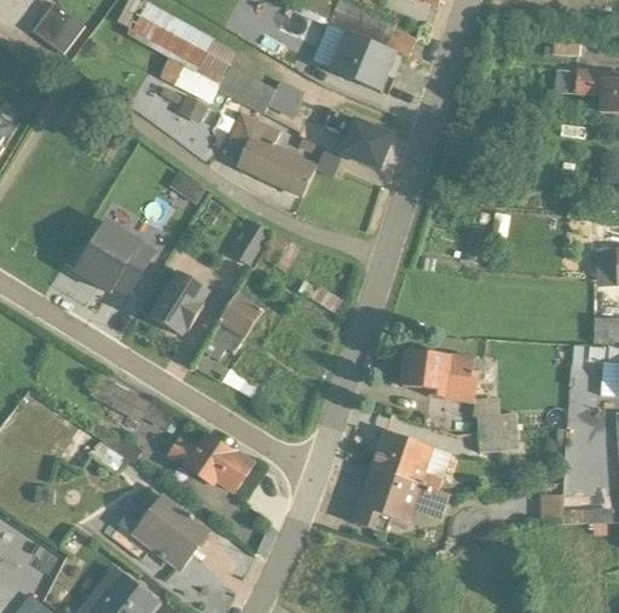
[(214,40),(214,39),(146,1),(145,3),(140,0),(128,0),(117,21),(129,28),(126,33),(168,57),(160,77),(209,102),(217,90),(262,114),(268,104),(291,116),(304,92),(304,91),(270,74),(271,70),(258,64),(252,76),(229,65),(236,53),(214,40)]
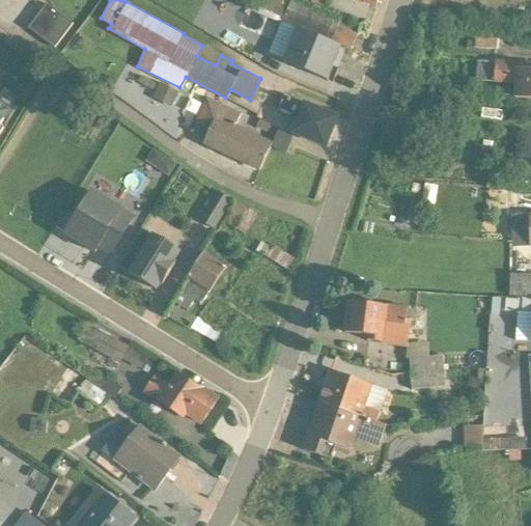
[(261,0),(258,7),(282,18),(289,0),(261,0)]
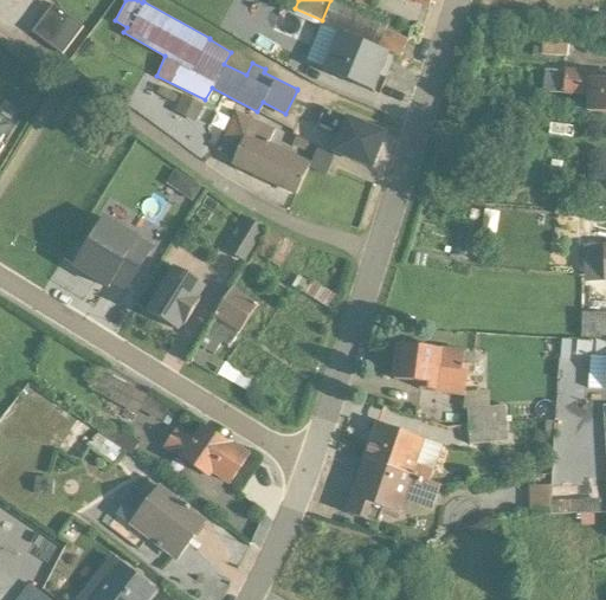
[(322,20),(400,52),(406,39),(385,30),(388,20),(340,0),(330,0),(322,20)]
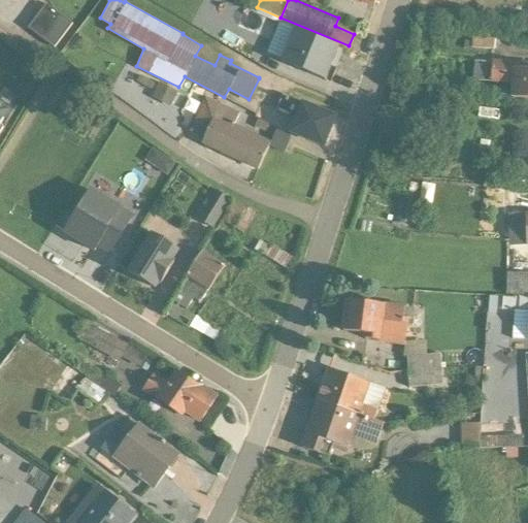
[(72,22),(45,2),(27,27),(54,46),(72,22)]
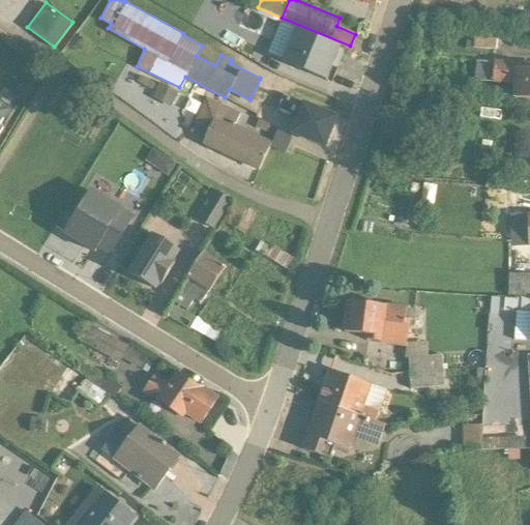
[(244,5),(235,27),(285,48),(280,61),(326,80),(341,46),(244,5)]
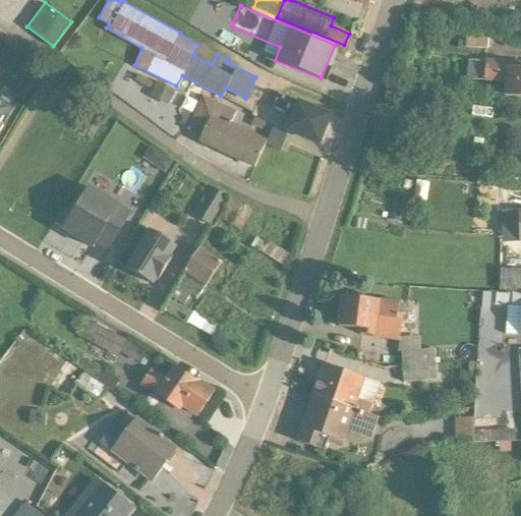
[(514,12),(487,11),(487,19),(514,21),(514,12)]
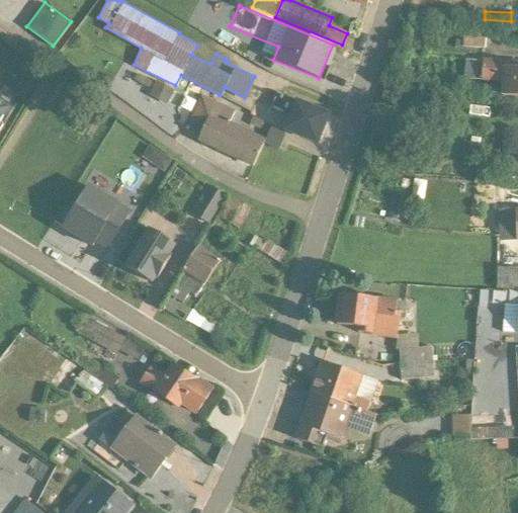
[(94,20),(88,16),(76,33),(82,38),(94,20)]
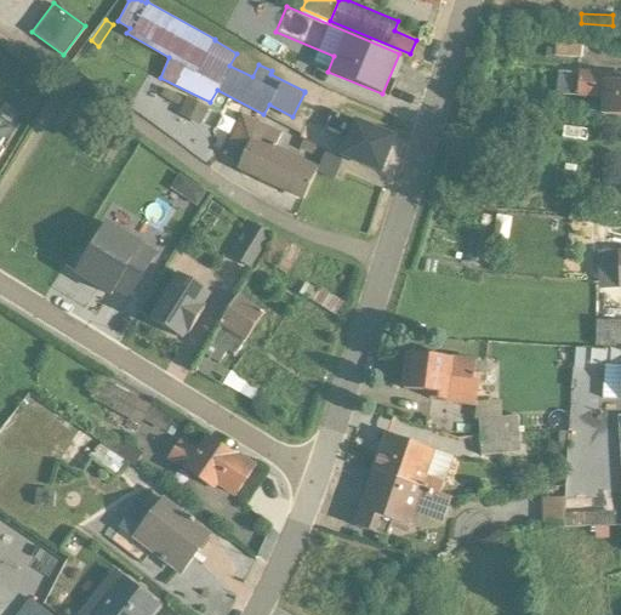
[(546,46),(545,53),(553,56),(554,52),(580,56),(581,43),(556,40),(554,49),(546,46)]
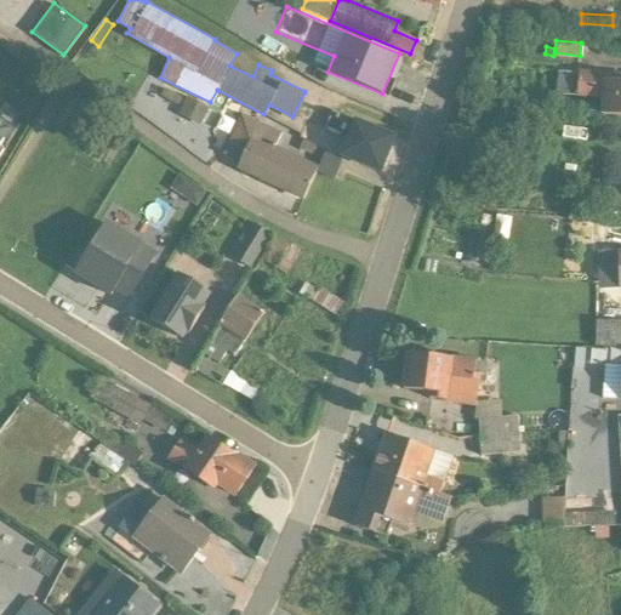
[(620,74),(557,69),(554,91),(602,97),(600,112),(620,113),(620,74)]
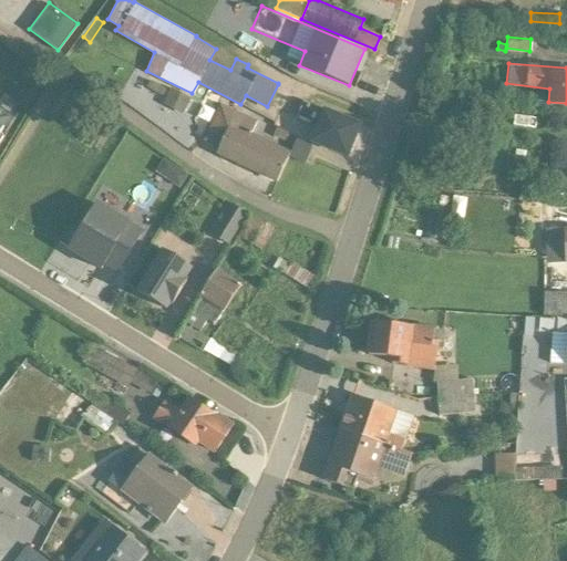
[(191,96),(171,86),(163,101),(183,112),(191,96)]
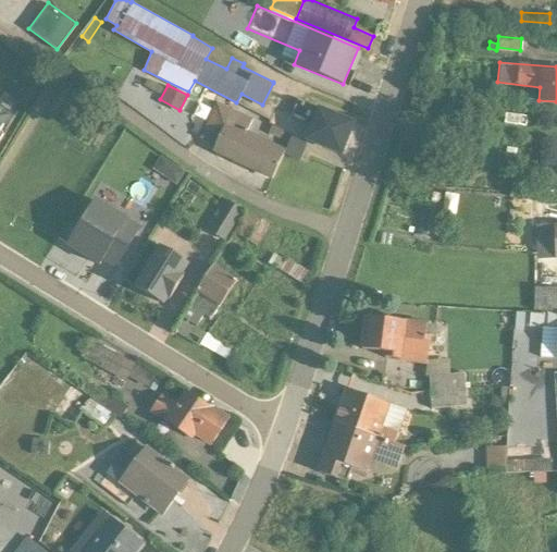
[(298,98),(291,115),(307,122),(308,119),(311,120),(305,138),(341,151),(353,121),(318,105),(317,107),(298,98)]
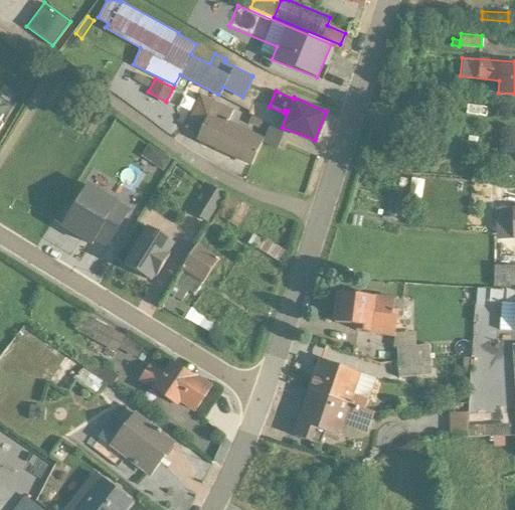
[(233,109),(199,93),(185,126),(198,133),(196,138),(250,163),(262,141),(263,136),(227,119),(233,109)]
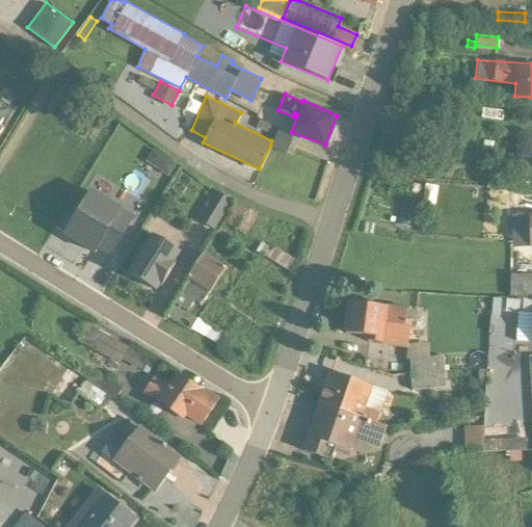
[(0,124),(8,110),(0,104),(0,131),(3,126),(0,124)]
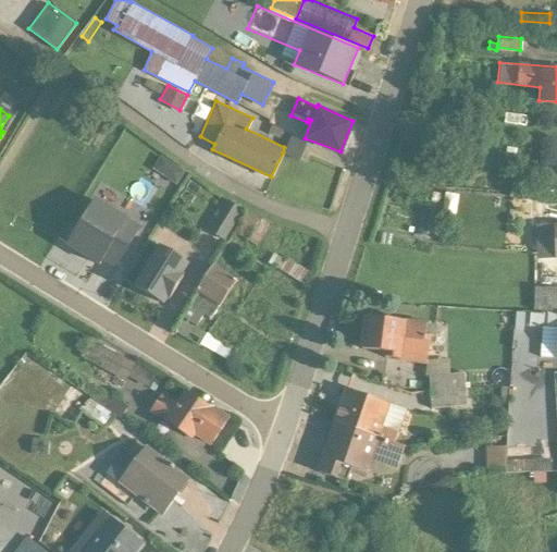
[(298,159),(306,143),(291,135),(284,147),(283,152),(298,159)]
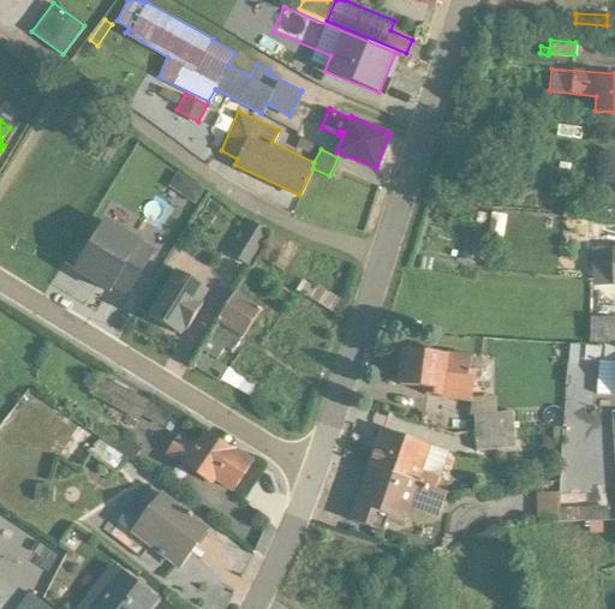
[(198,197),(206,183),(179,168),(172,183),(198,197)]
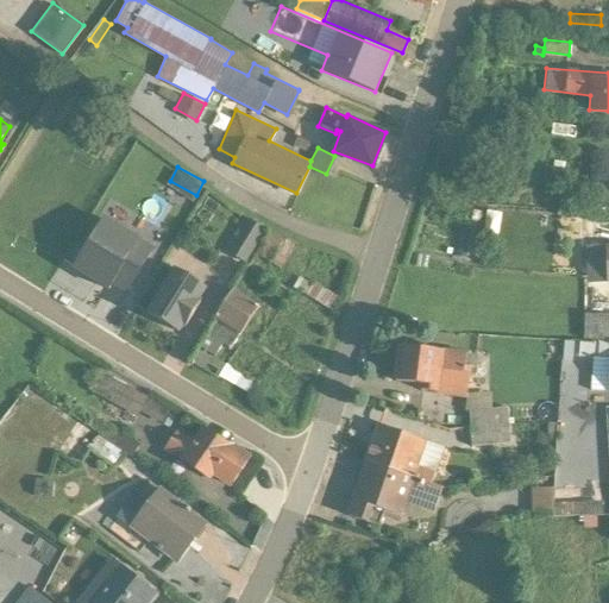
[(578,236),(581,214),(554,213),(553,218),(551,218),(551,220),(548,221),(546,246),(542,247),(542,256),(552,257),(551,269),(557,270),(558,253),(572,255),(575,236),(578,236)]
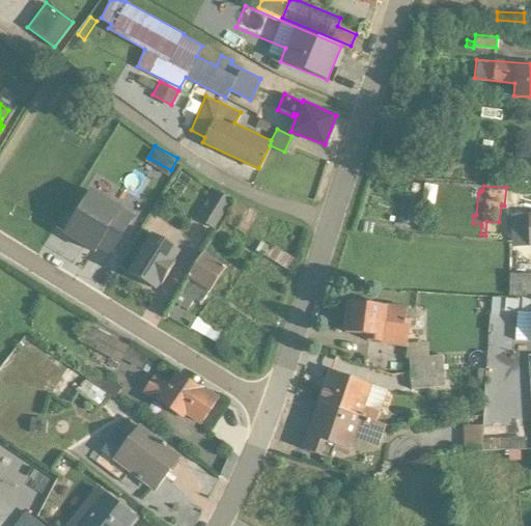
[(522,190),(510,188),(507,201),(520,204),(521,202),(519,201),(522,190)]
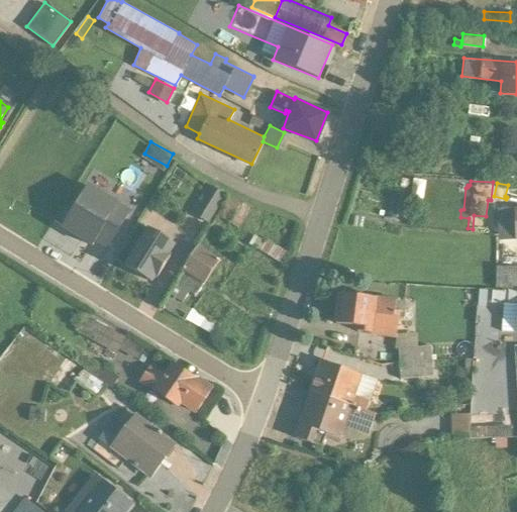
[(83,194),(64,226),(92,243),(95,238),(107,245),(129,210),(103,194),(88,185),(83,194)]
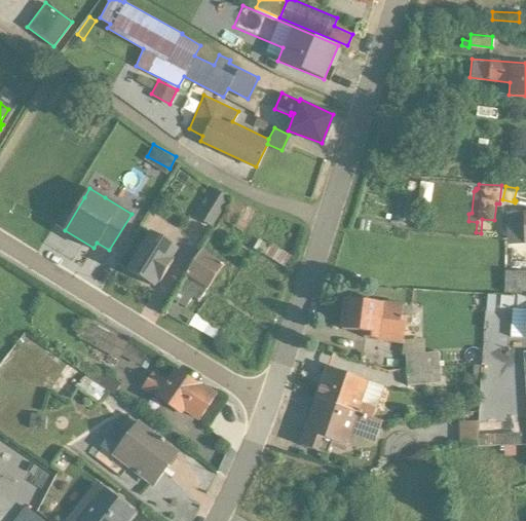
[(197,216),(212,224),(228,196),(215,188),(197,216)]
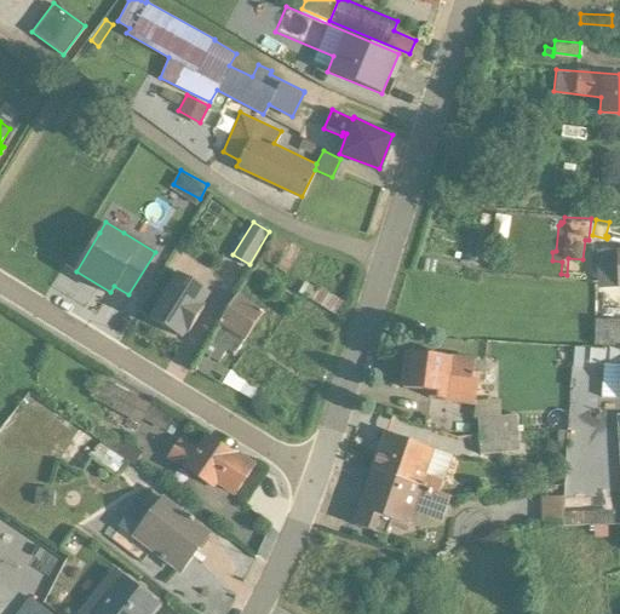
[(288,244),(274,235),(260,257),(286,271),(293,259),(296,259),(299,250),(300,245),(290,241),(288,244)]
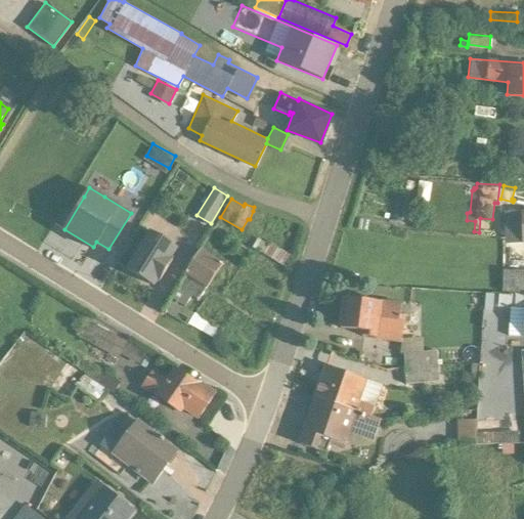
[(523,210),(515,211),(515,206),(507,205),(505,240),(503,240),(501,290),(523,291),(523,210)]
